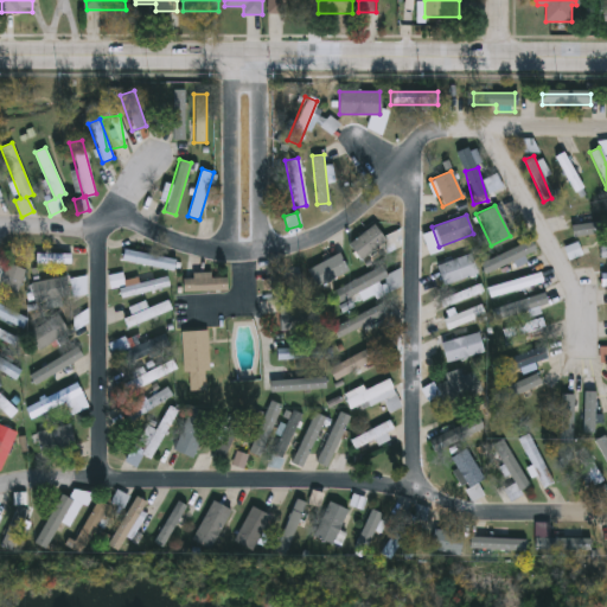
[(384,242),(358,257),(347,240),(374,224),(384,242)]
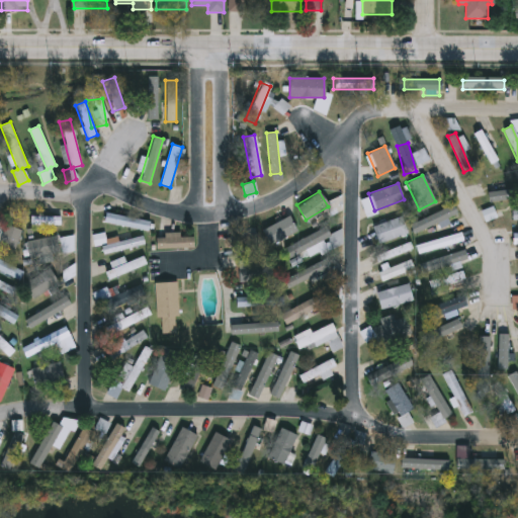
[(451,225),(420,238),(414,222),(445,209),(451,225)]
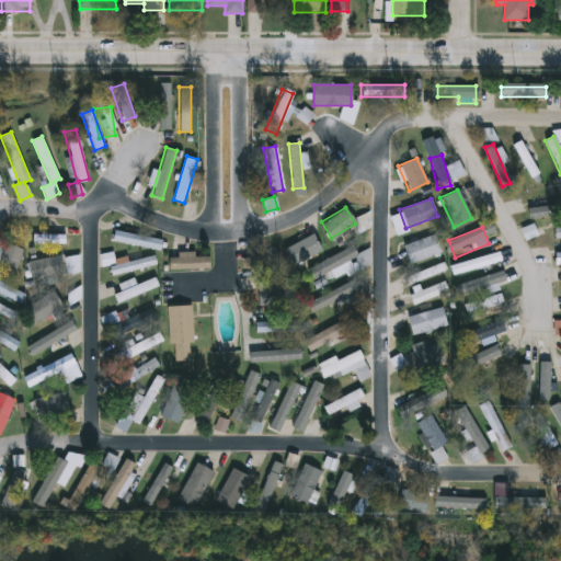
[(161,248),(113,240),(114,230),(162,238),(161,248)]
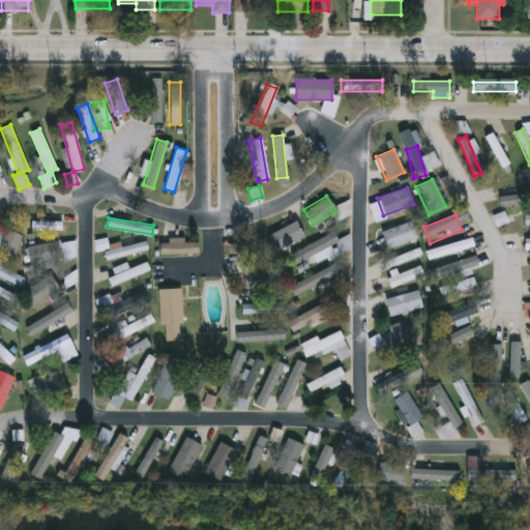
[(61,221),(61,230),(30,230),(30,221),(61,221)]
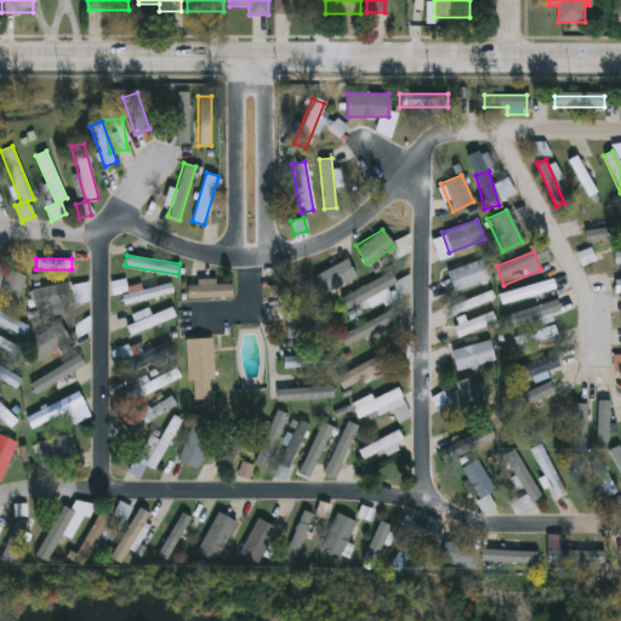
[(486,279),(451,291),(444,271),(479,258),(486,279)]
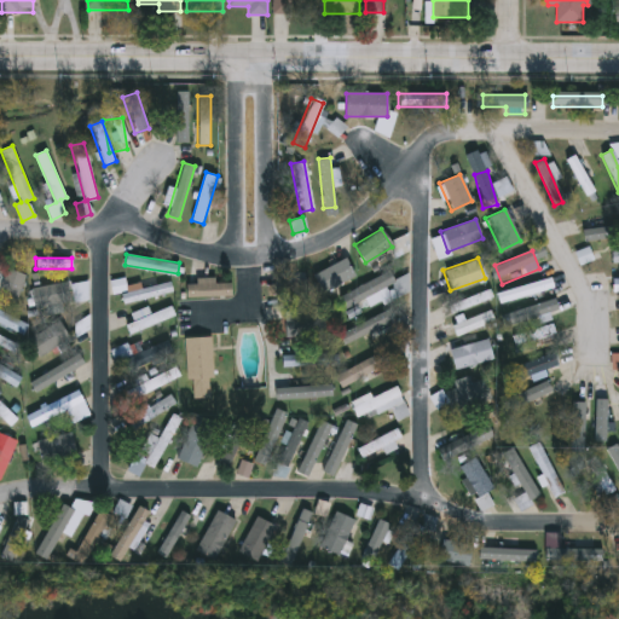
[(348,278),(320,291),(312,272),(340,259),(348,278)]
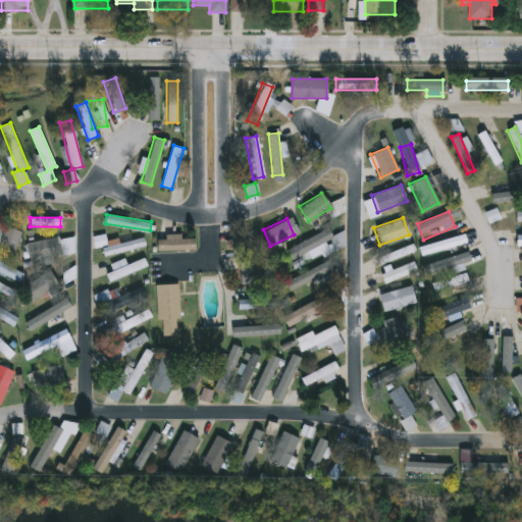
[(13,254),(0,249),(0,233),(3,224),(21,231),(13,254)]
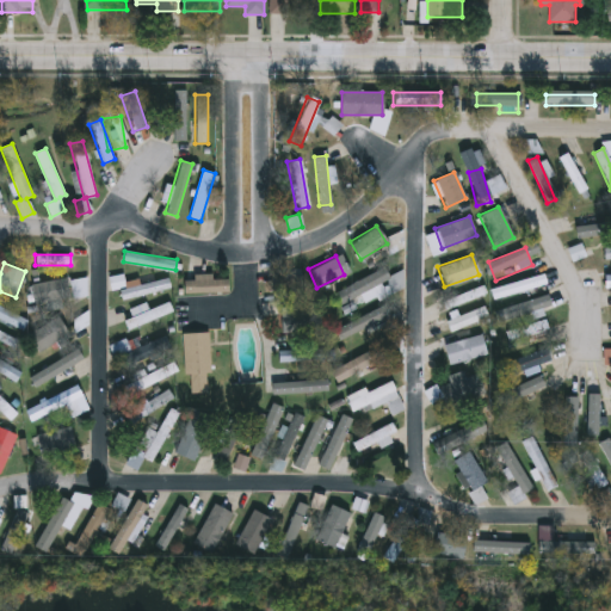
[(333,290),(383,269),(387,276),(399,271),(406,285),(387,294),(386,291),(365,301),(362,292),(339,303),(333,290)]
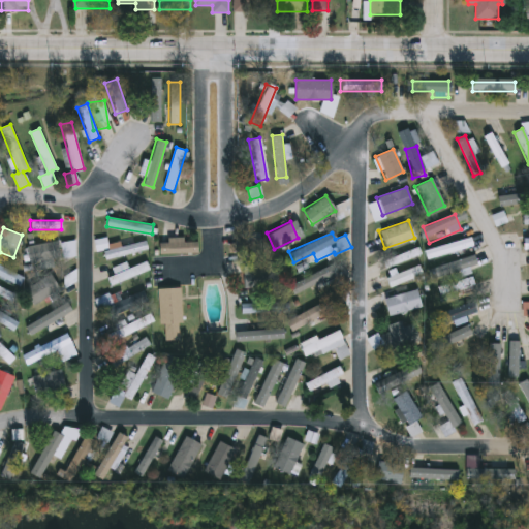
[(97,251),(94,240),(106,237),(107,244),(120,242),(121,246),(146,240),(148,248),(104,258),(103,250),(97,251)]
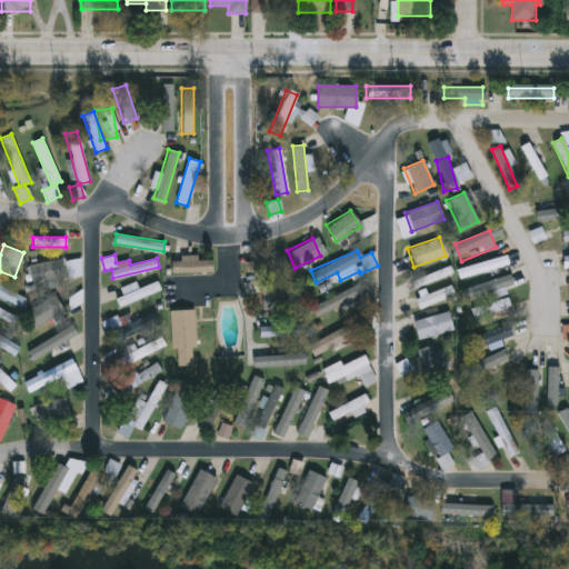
[(211,257),(211,272),(171,271),(171,257),(211,257)]
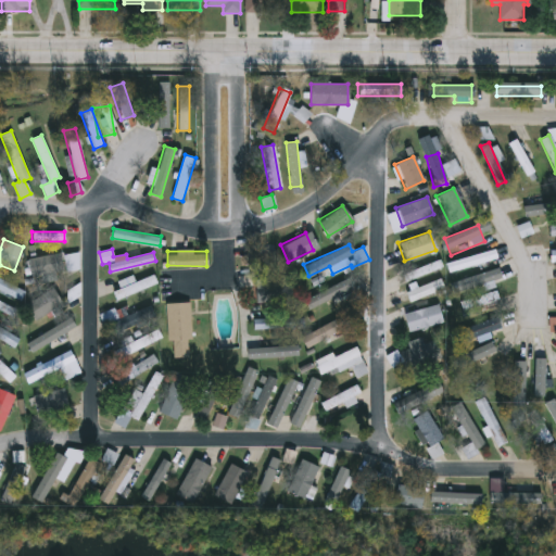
[(29,258),(60,252),(64,270),(33,276),(29,258)]
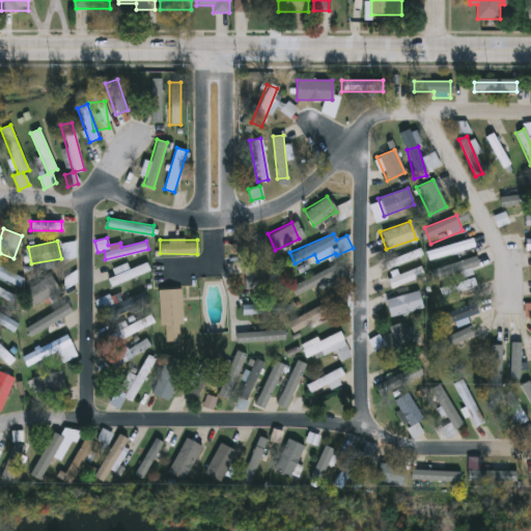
[(77,257),(62,258),(61,242),(75,241),(77,257)]
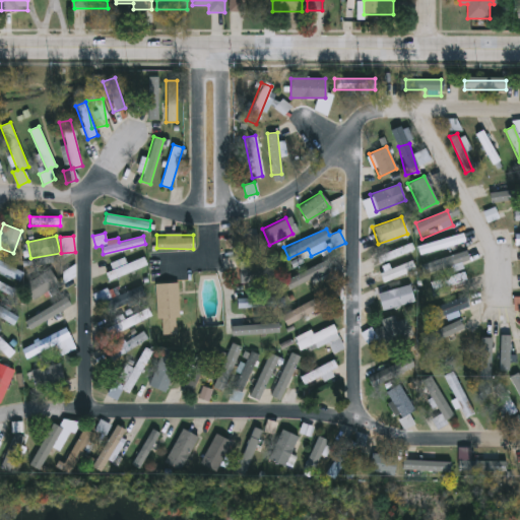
[(258,245),(219,246),(219,237),(257,236),(258,245)]
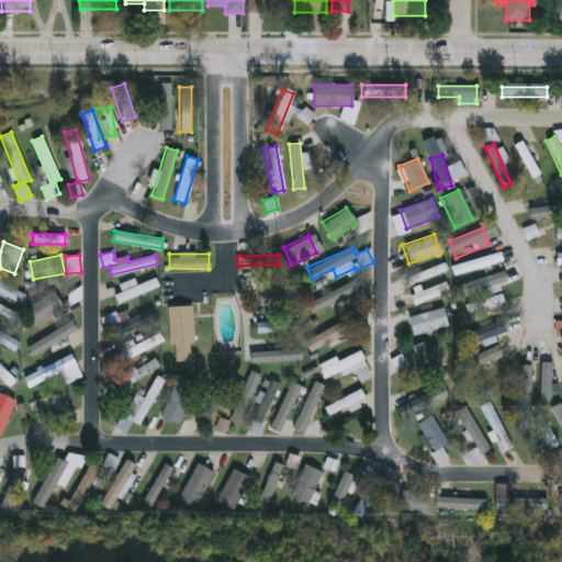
[(499,279),(463,287),(460,271),(496,263),(499,279)]
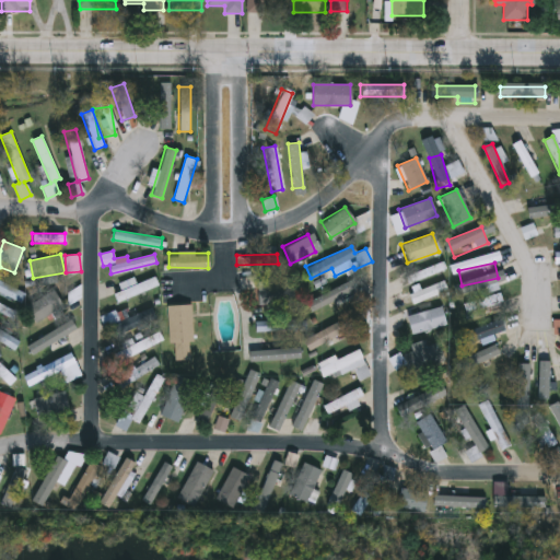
[(445,281),(403,300),(398,291),(442,271),(445,281)]
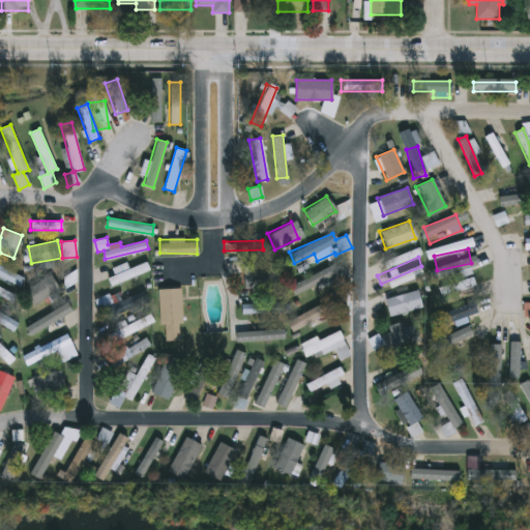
[(150,270),(113,284),(110,275),(147,262),(150,270)]
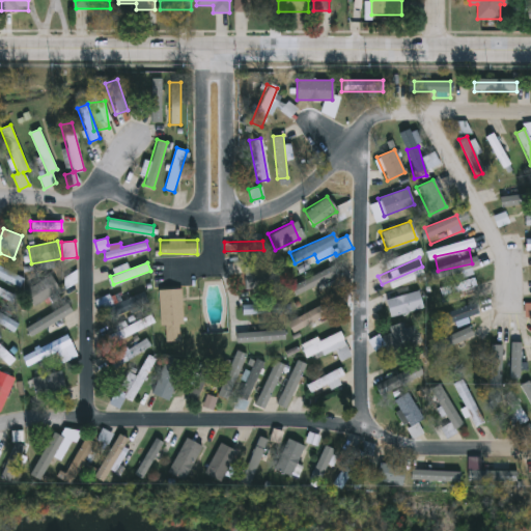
[(277,287),(243,287),(243,268),(277,268),(277,287)]
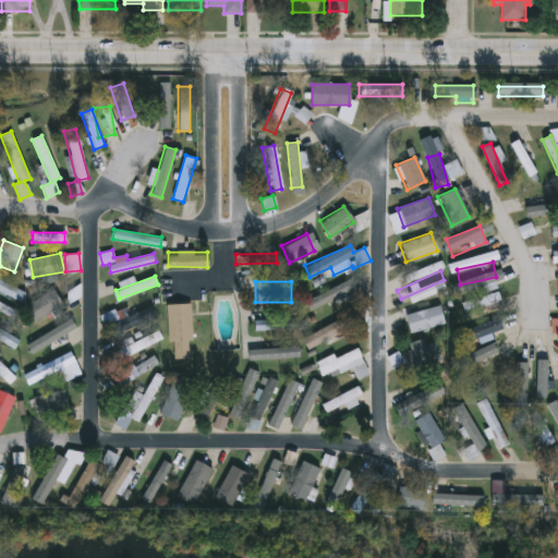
[(83,294),(71,302),(65,292),(77,284),(83,294)]
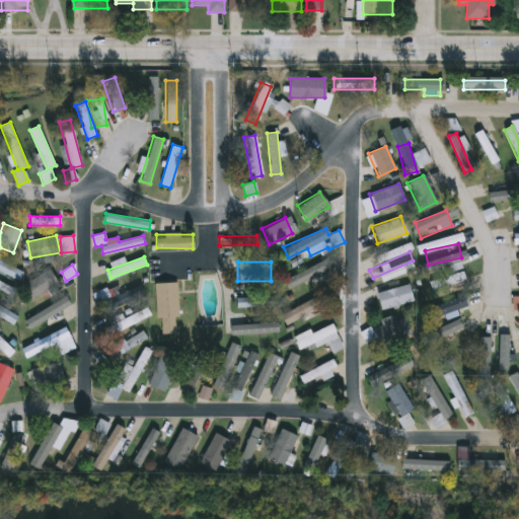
[(311,283),(309,279),(288,288),(285,280),(318,266),(322,278),(311,283)]
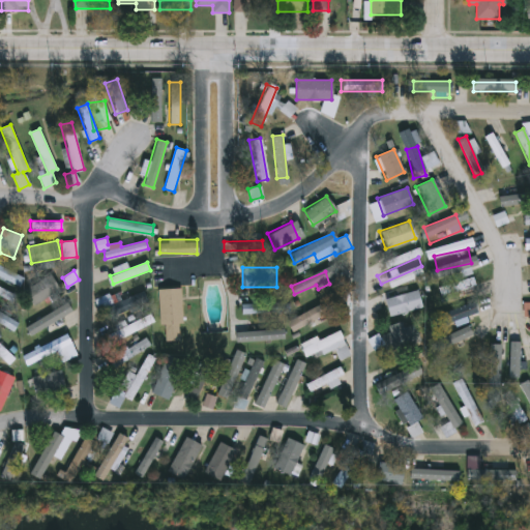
[(57,288),(34,303),(26,292),(49,276),(57,288)]
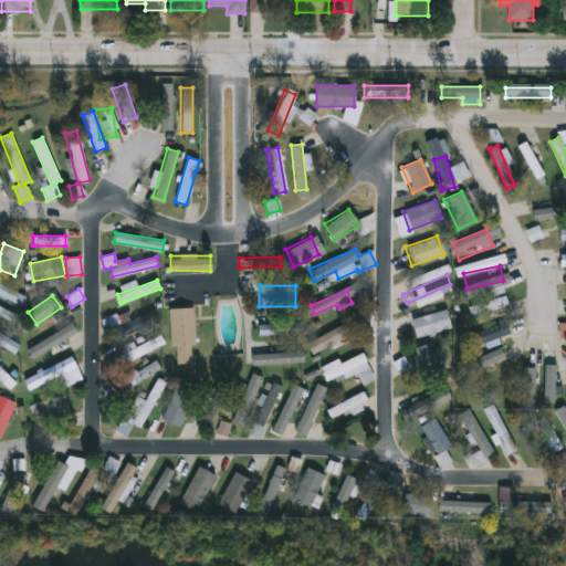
[(506,306),(470,315),(468,304),(504,295),(506,306)]
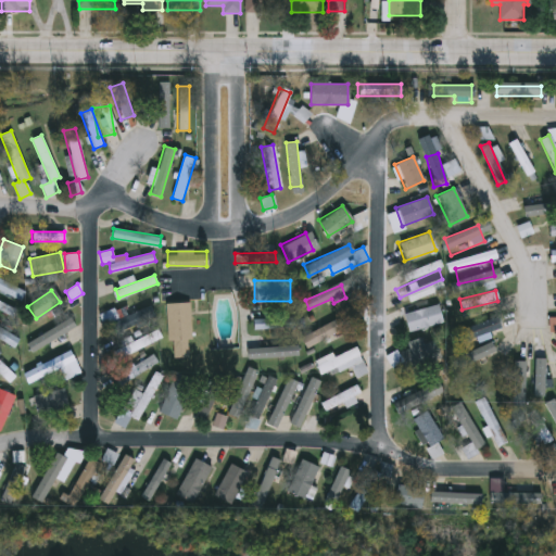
[(0,306),(0,295),(20,305),(15,314),(0,306)]
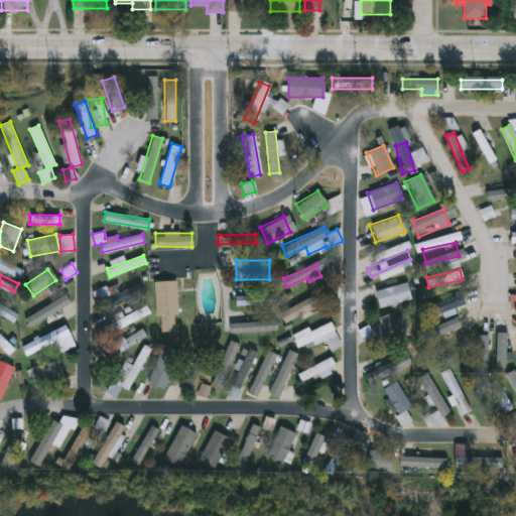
[(173,280),(176,330),(157,331),(155,281),(173,280)]
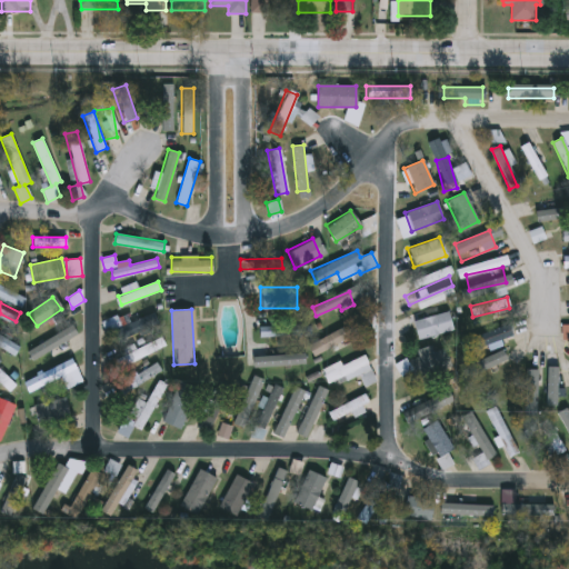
[(411,320),(447,311),(451,330),(416,338),(411,320)]
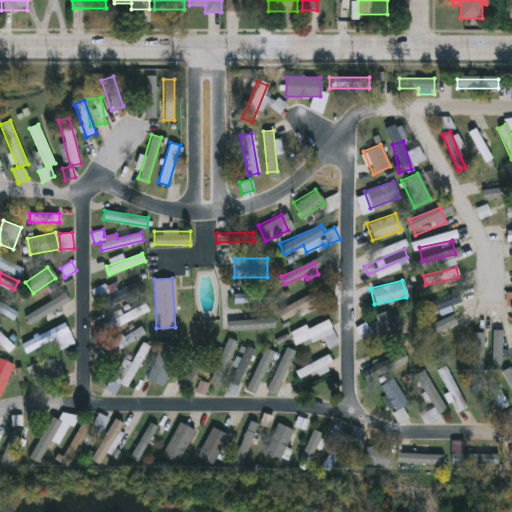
[(96,298),(92,289),(105,284),(108,293),(96,298)]
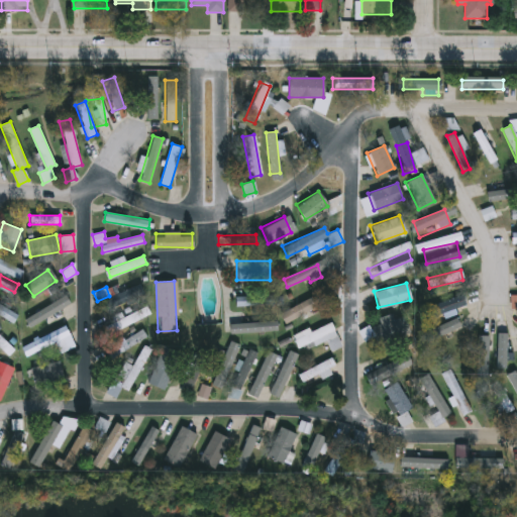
[(322,303),(284,322),(279,312),(317,293),(322,303)]
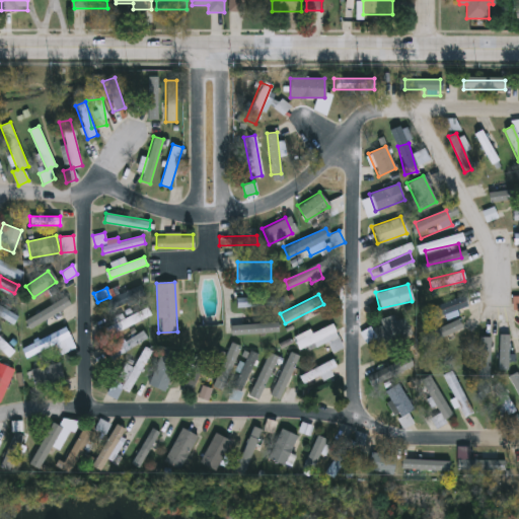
[(422,309),(464,295),(467,305),(426,319),(422,309)]
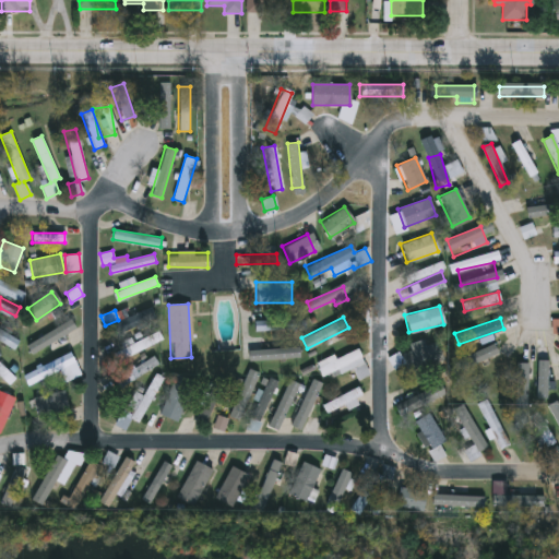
[(253,319),(304,319),(304,330),(253,330),(253,319)]
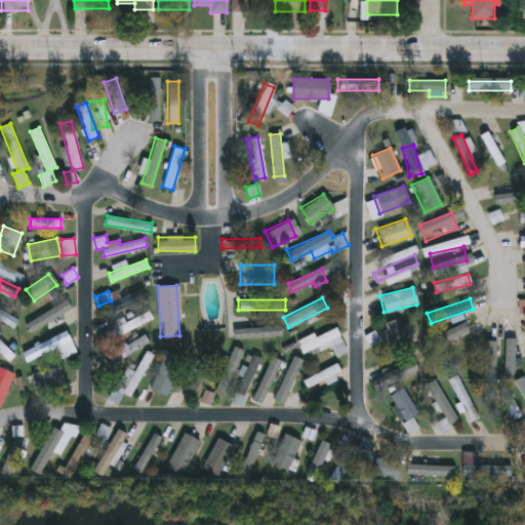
[(59,320),(35,332),(28,316),(52,305),(59,320)]
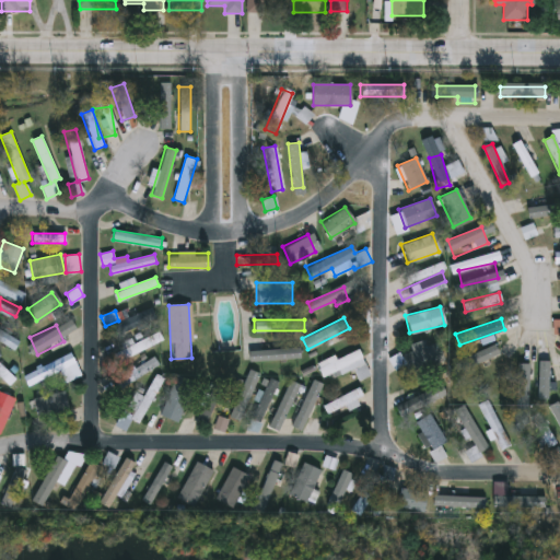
[(0,328),(19,339),(14,348),(0,339),(0,328)]
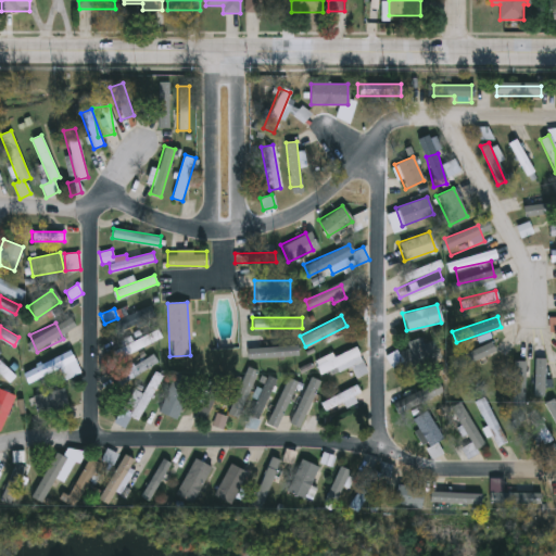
[(404,369),(399,350),(436,339),(441,357),(404,369)]
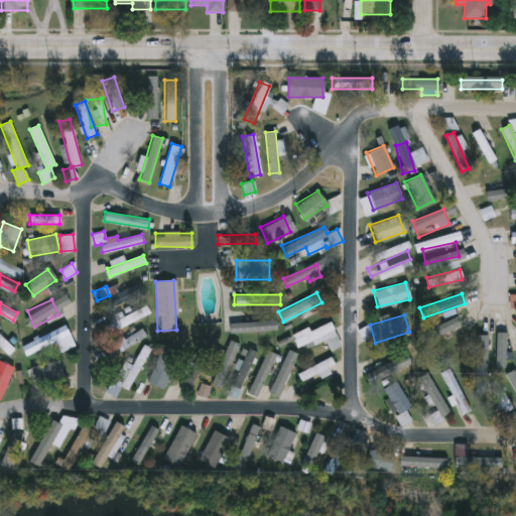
[(242,336),(242,317),(273,317),(273,335),(242,336)]
